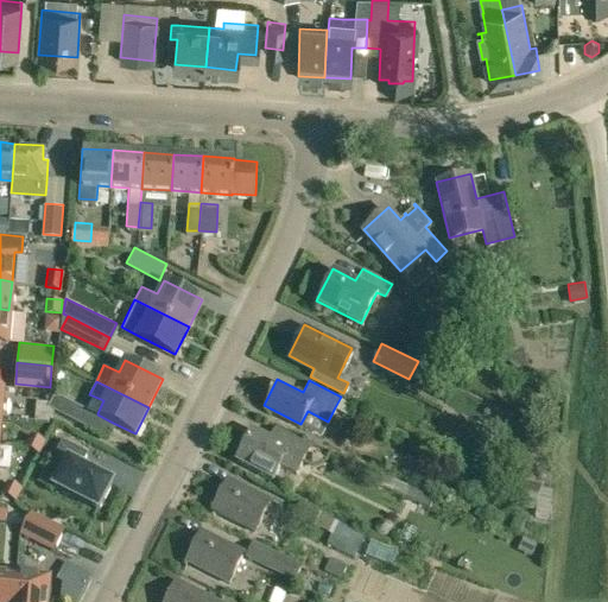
[(90,426),(97,414),(97,413),(55,391),(48,405),(54,409),(90,426)]
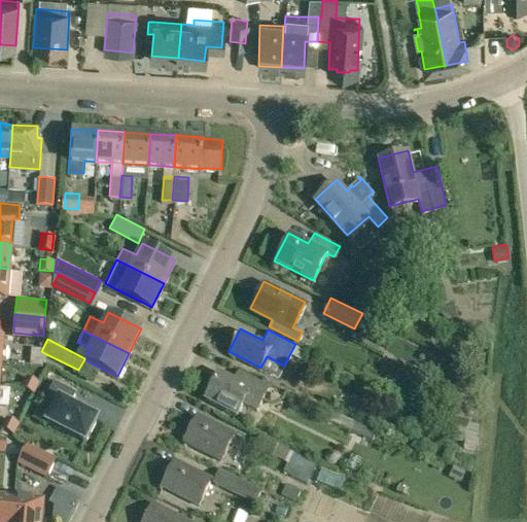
[(257,408),(264,394),(218,372),(206,397),(237,414),(241,406),(243,401),(257,408)]
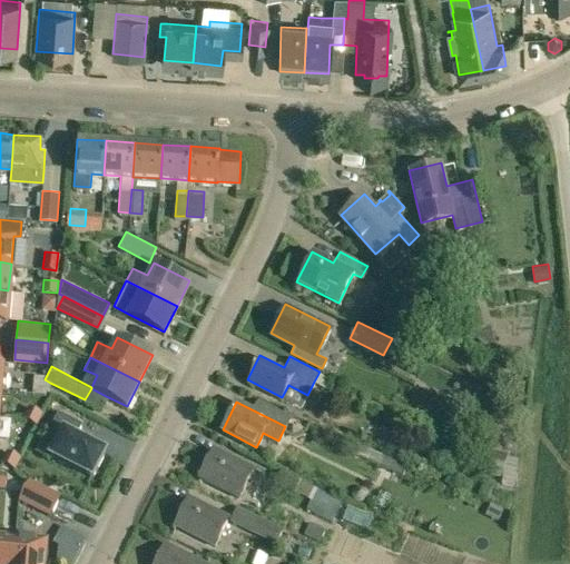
[(36,422),(41,411),(29,405),(23,416),(36,422)]
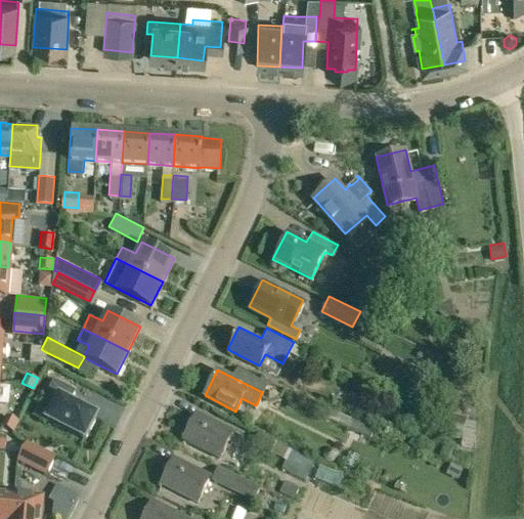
[(58,394),(46,418),(85,437),(97,414),(70,399),(75,388),(53,377),(47,388),(58,394)]
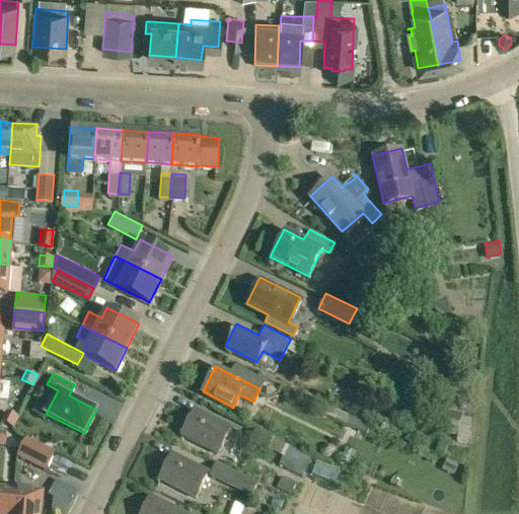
[(377,375),(374,382),(383,386),(387,379),(377,375)]
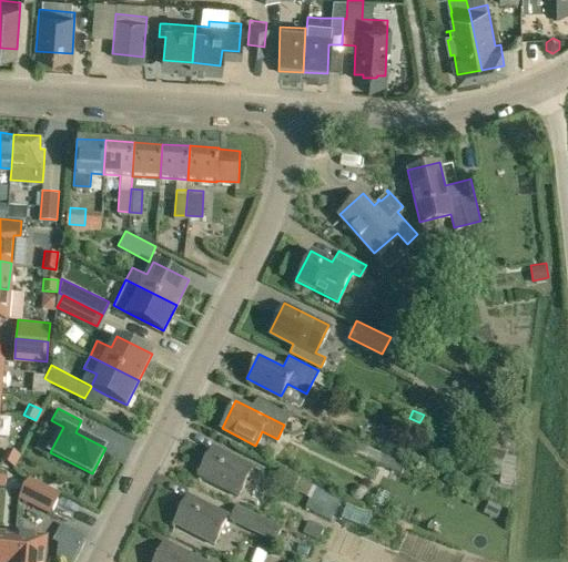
[(399,470),(403,460),(357,441),(354,450),(399,470)]
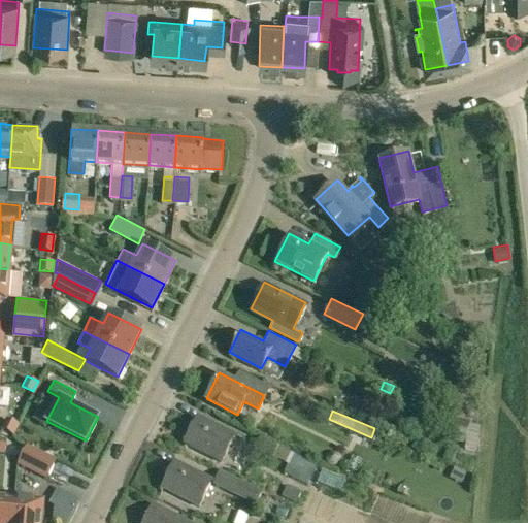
[(185,439),(223,459),(236,433),(198,414),(185,439)]
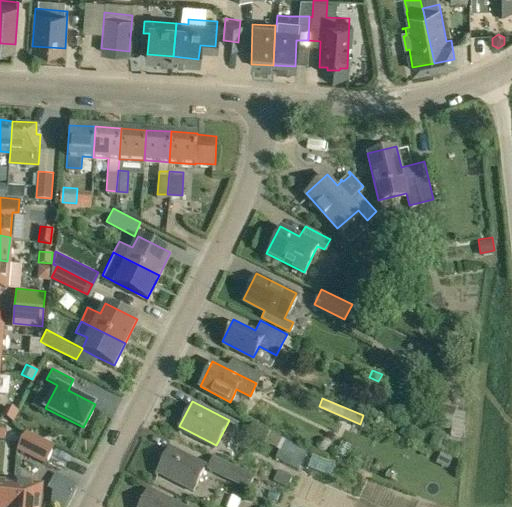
[(436,423),(451,426),(455,404),(440,401),(436,423)]
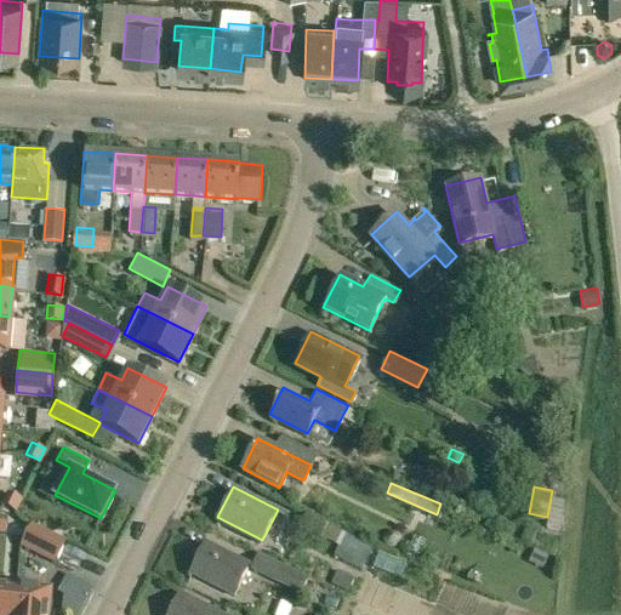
[(21,496),(7,490),(1,502),(15,508),(21,496)]
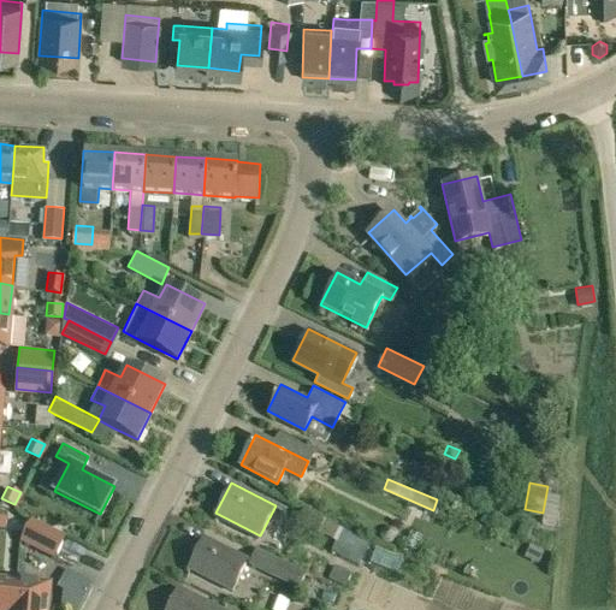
[(560,495),(546,492),(543,513),(542,519),(555,521),(560,495)]
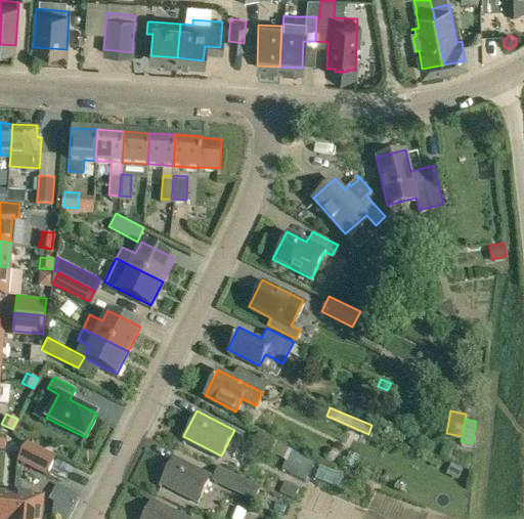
[(270,451),(271,450),(276,440),(277,438),(259,429),(252,442),(270,451)]
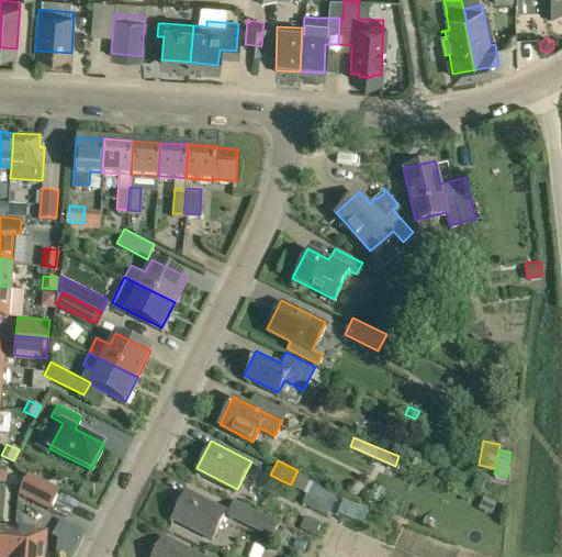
[(29,471),(19,491),(51,507),(60,487),(29,471)]
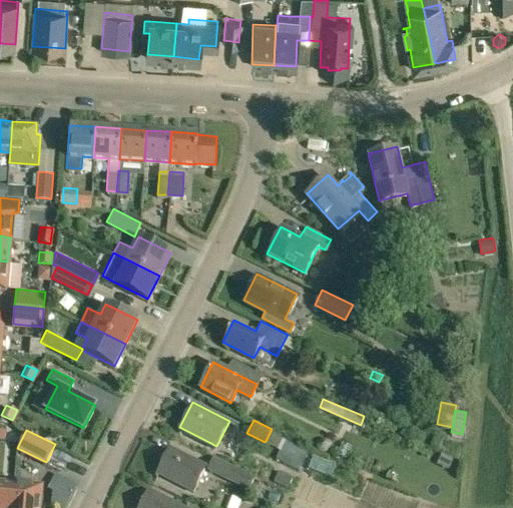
[(271,431),(266,441),(280,448),(276,456),(299,468),(308,450),(271,431)]
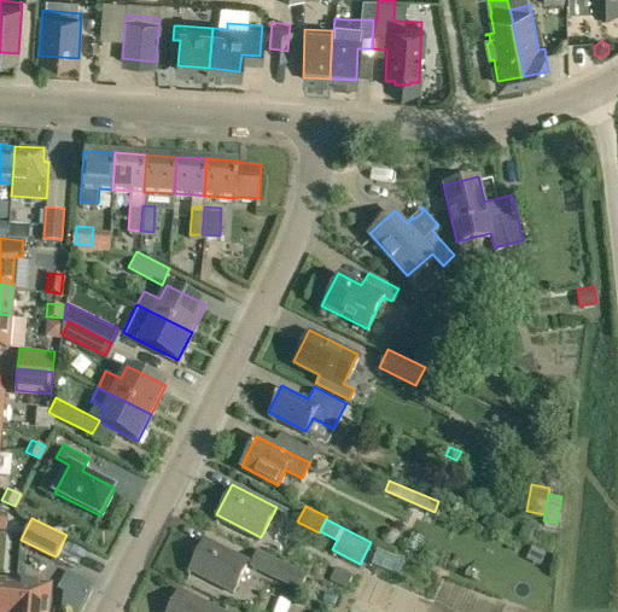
[(250,559),(207,536),(191,566),(234,589),(250,559)]
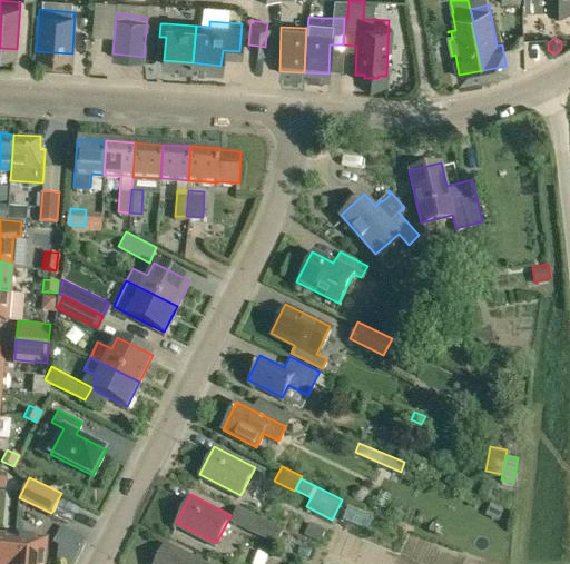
[(499,514),(502,506),(490,501),(487,508),(499,514)]
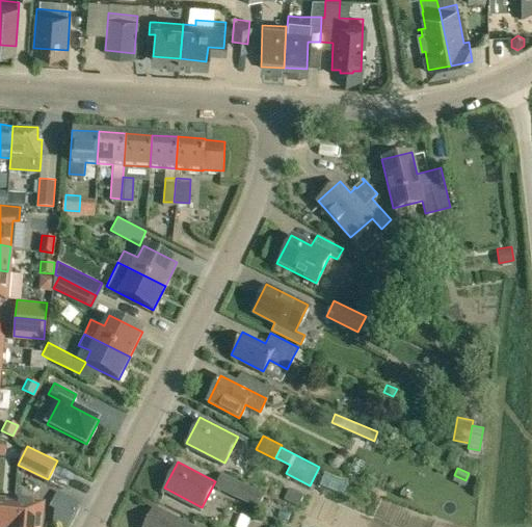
[(215,485),(258,505),(263,494),(221,474),(215,485)]
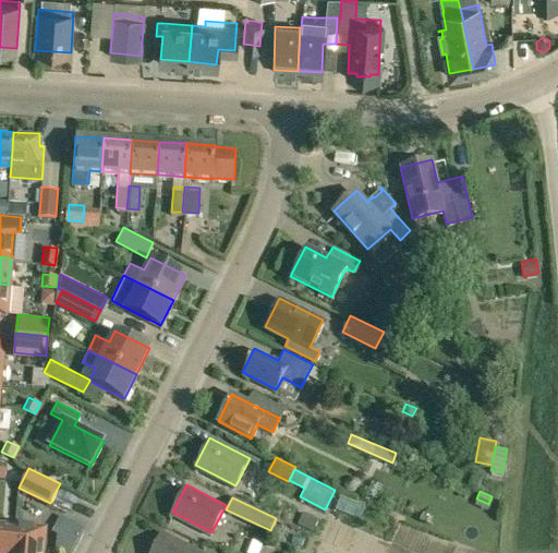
[(298,506),(292,517),(312,527),(317,516),(298,506)]
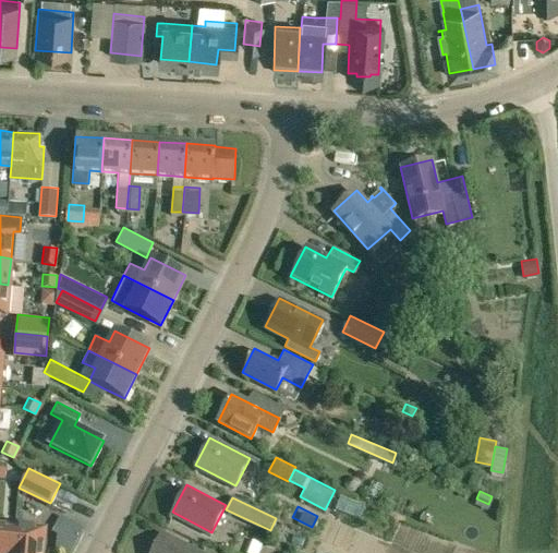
[(65,545),(83,549),(88,524),(71,520),(65,545)]
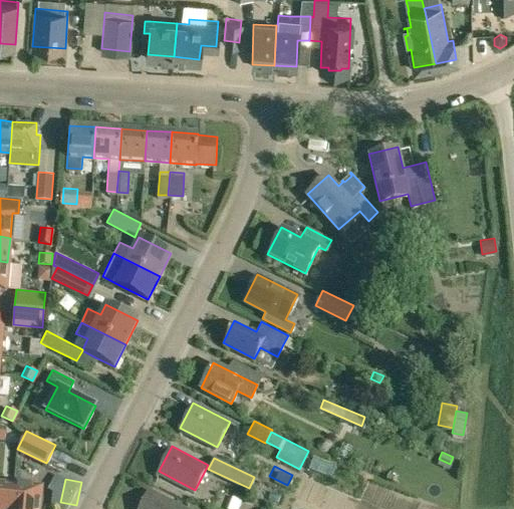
[(11,508),(14,482),(0,480),(0,508),(11,508)]
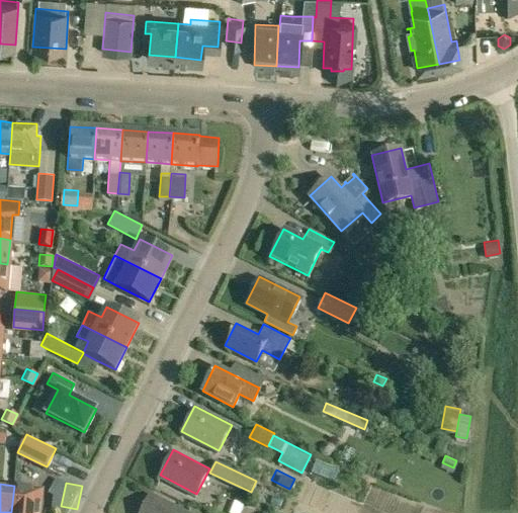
[(11,512),(38,512),(41,489),(14,486),(11,512)]
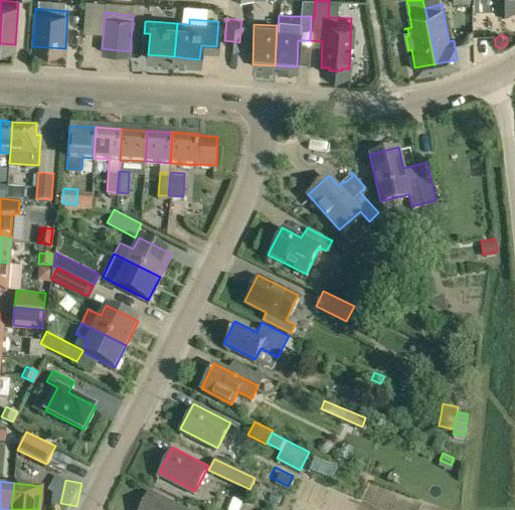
[(189,509),(149,489),(138,509),(189,509)]
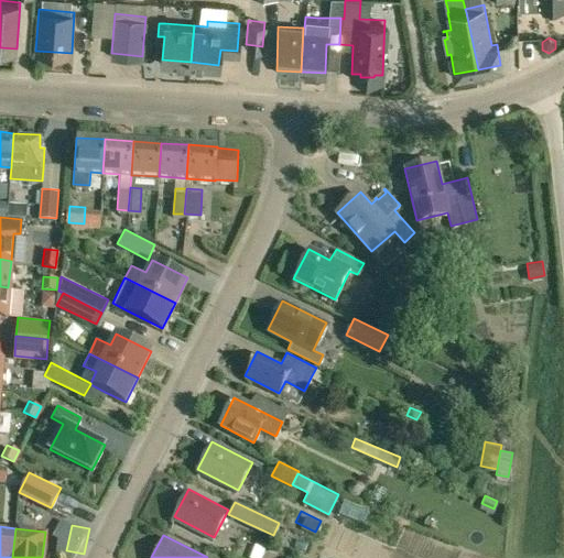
[(258,557),(264,545),(255,542),(249,556),(253,557),(258,557)]
